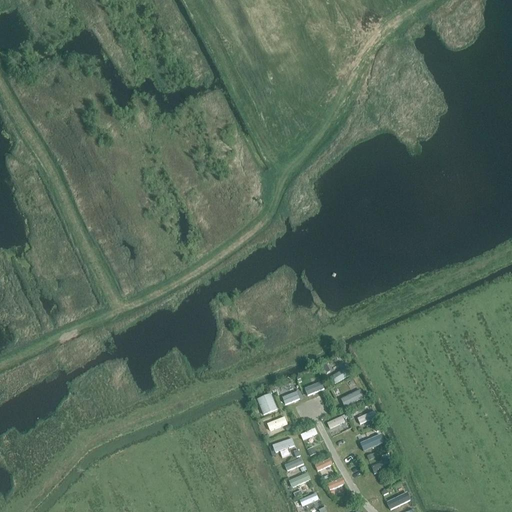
[(325,374),(331,372),(326,364),(321,367),(325,374)]
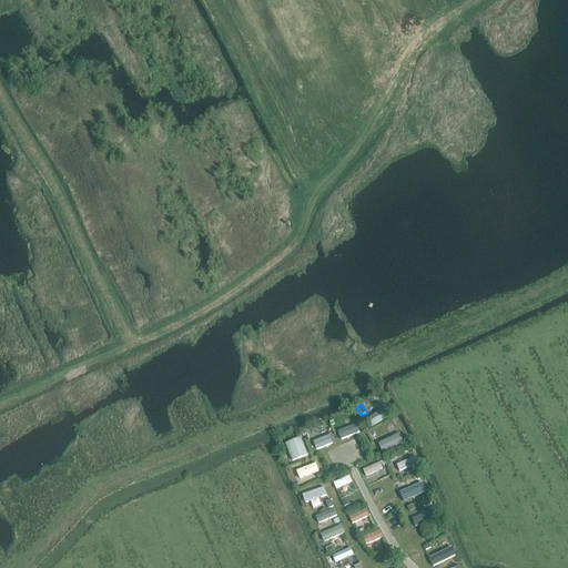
[(372,427),(391,416),(386,408),(367,419),(372,427)]
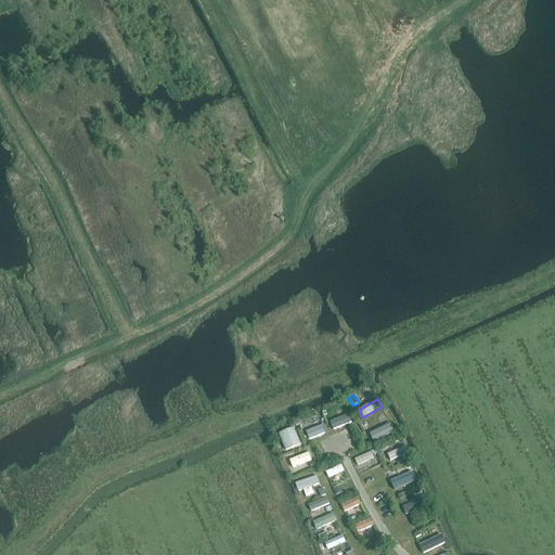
[(334,430),(351,423),(348,415),(331,422),(334,430)]
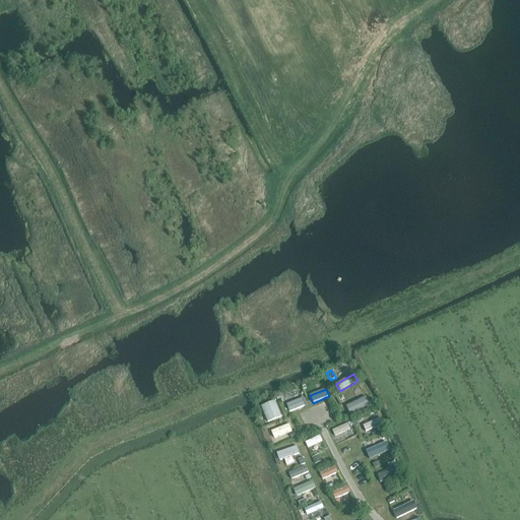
[(350,414),(370,405),(366,397),(346,406),(350,414)]
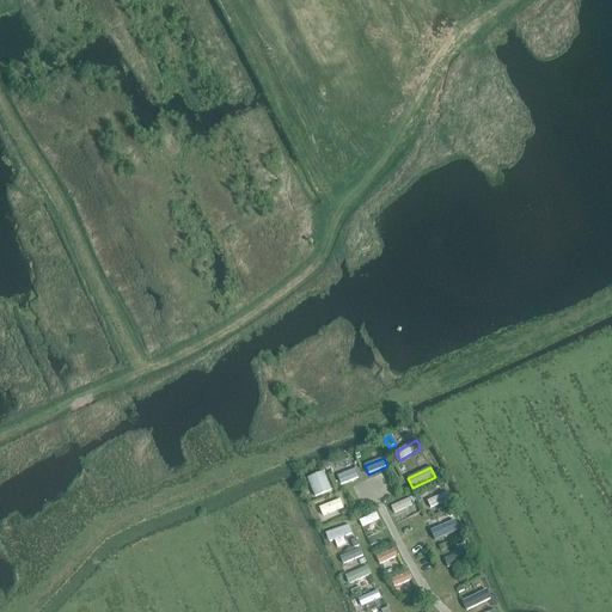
[(341,485),(359,478),(355,470),(337,476),(341,485)]
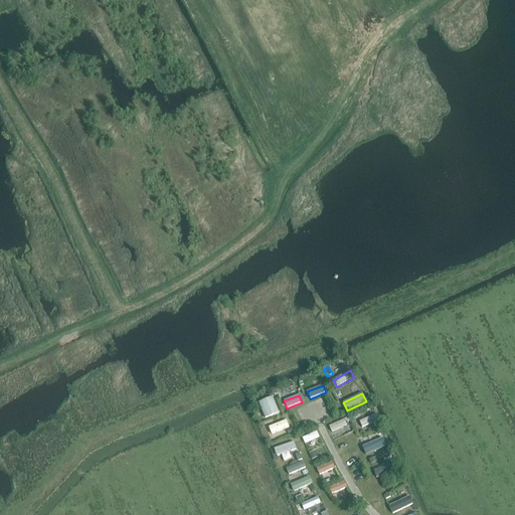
[(265,418),(279,413),(273,397),(259,403),(265,418)]
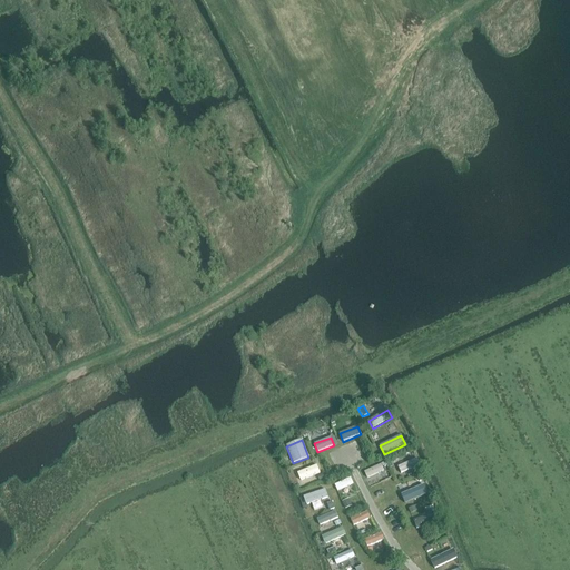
[(402,474),(422,465),(419,459),(399,467),(402,474)]
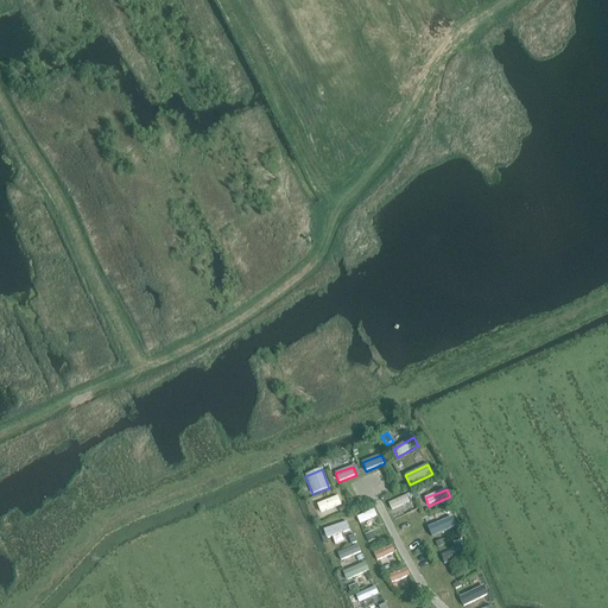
[(391,511),(410,502),(406,495),(388,504),(391,511)]
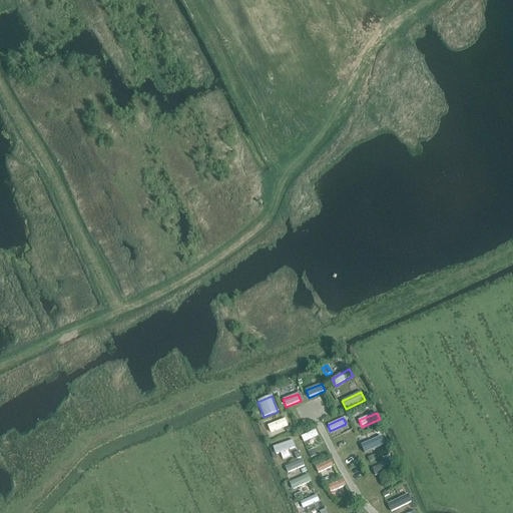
[(271,433),(288,426),(286,419),(268,426),(271,433)]
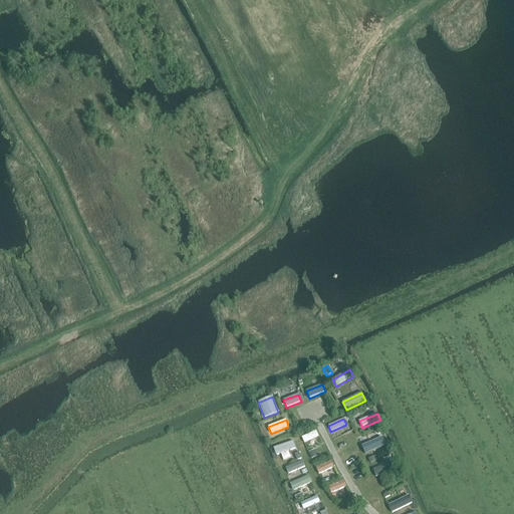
[(304,443),(318,437),(316,431),(301,438),(304,443)]
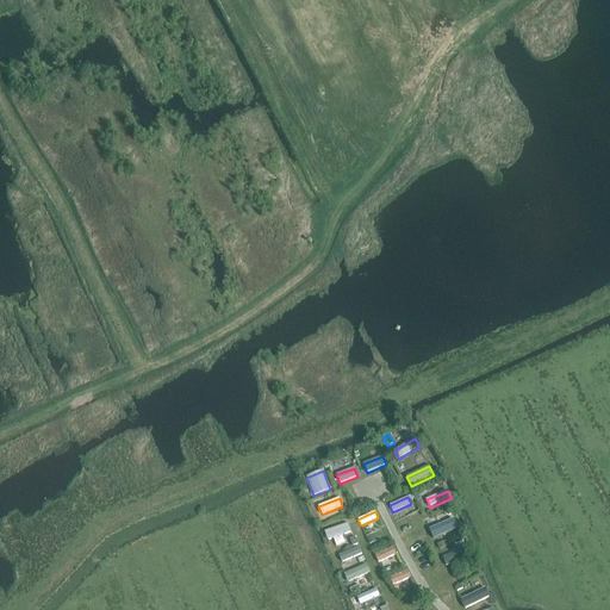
[(435,539),(460,528),(455,520),(431,530),(435,539)]
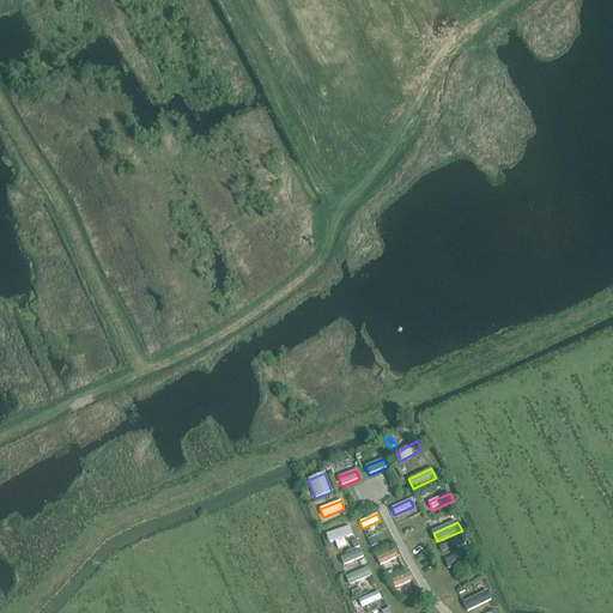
[(329,542),(354,538),(352,528),(328,533),(329,542)]
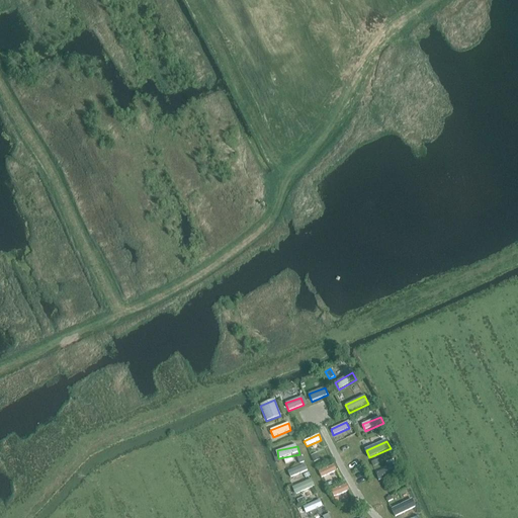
[(322,479),(336,471),(334,465),(319,472),(322,479)]
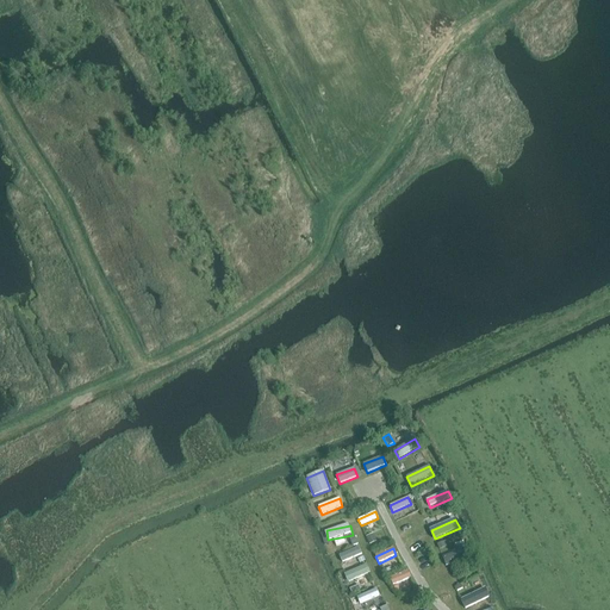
[(342,564),(360,556),(356,549),(340,558),(342,564)]
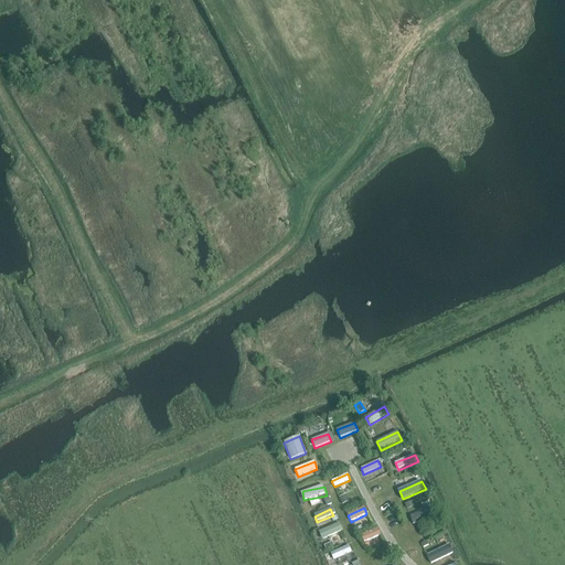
[(413,525),(434,516),(430,509),(409,516),(413,525)]
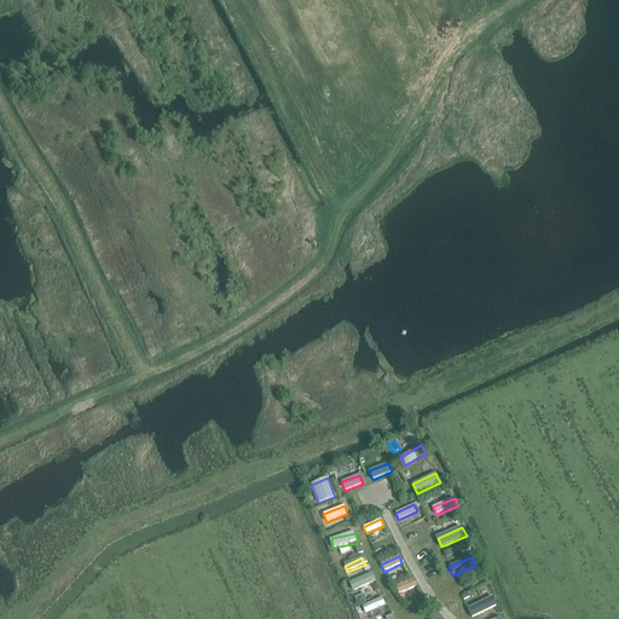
[(351,593),(374,583),(370,574),(347,584),(351,593)]
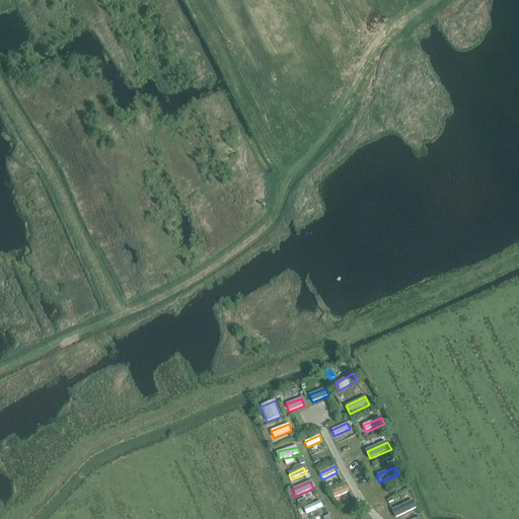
[(335,498),(350,492),(347,486),(331,492),(335,498)]
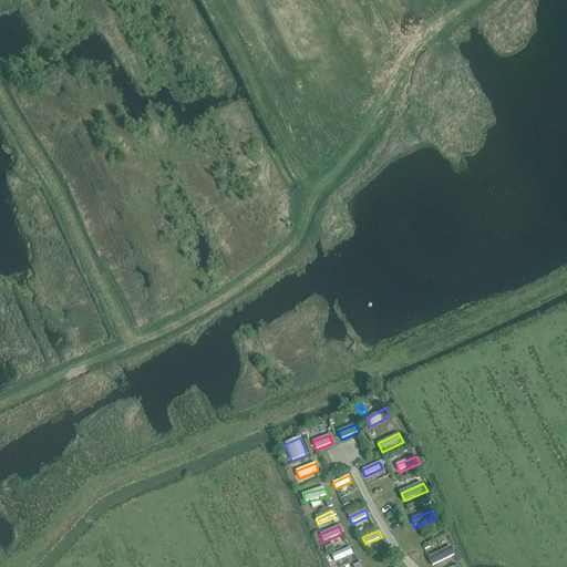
[(433,566),(456,555),(453,546),(429,557),(433,566)]
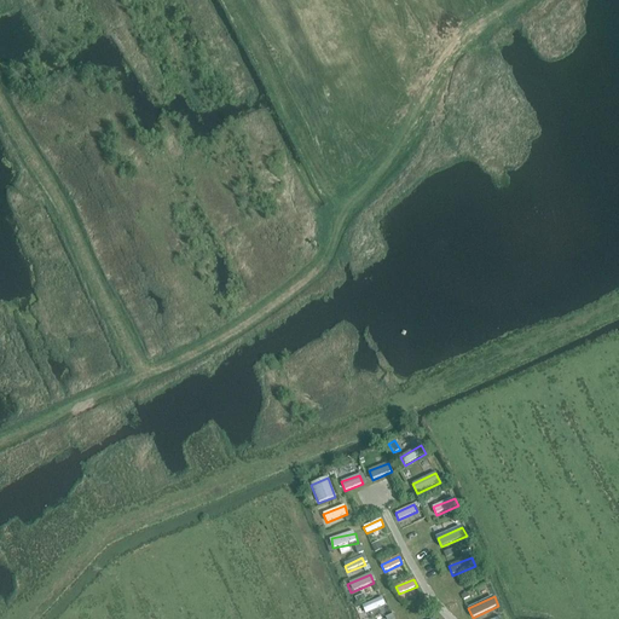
[(369,618),(382,618),(380,613),(388,608),(382,597),(363,607),(369,618)]
